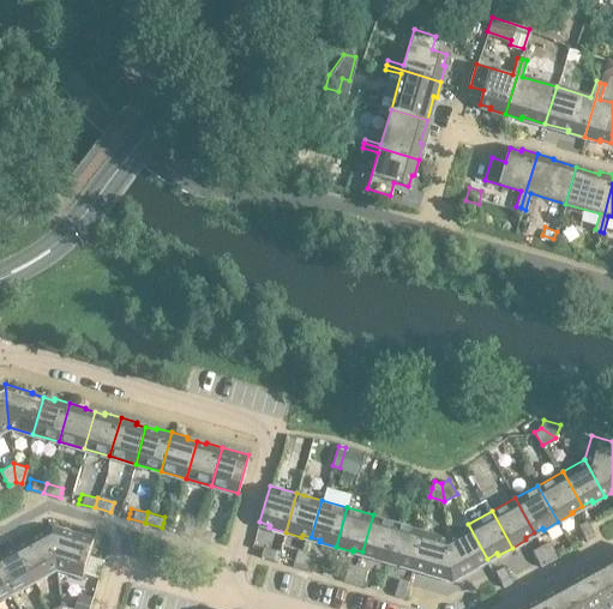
[(397,522),(373,514),(362,552),(371,554),(371,556),(386,561),(397,522)]
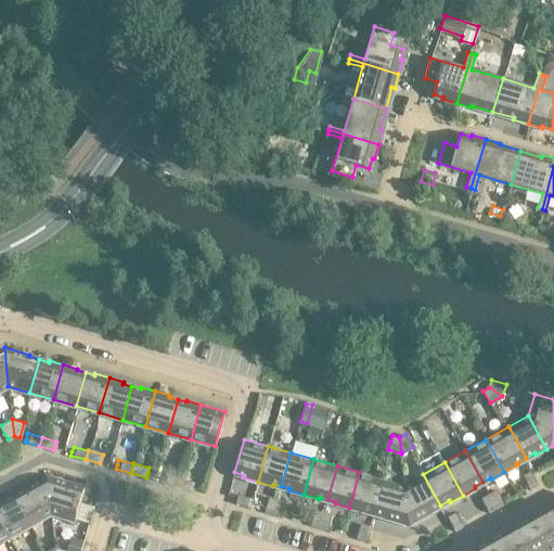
[(523,474),(528,485),(530,488),(538,484),(531,472),(530,470),(523,474)]
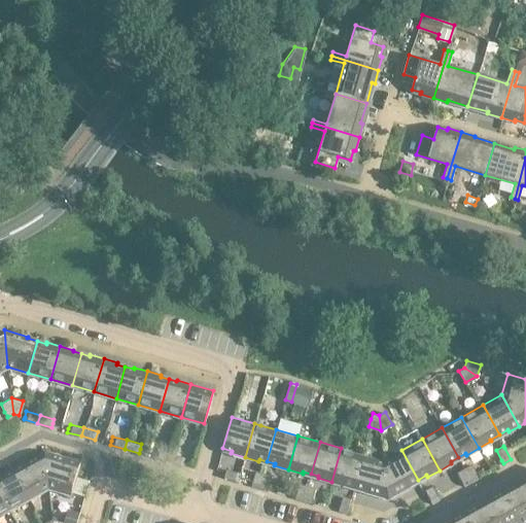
[(364,454),(341,448),(331,482),(346,486),(346,484),(355,487),(364,454)]
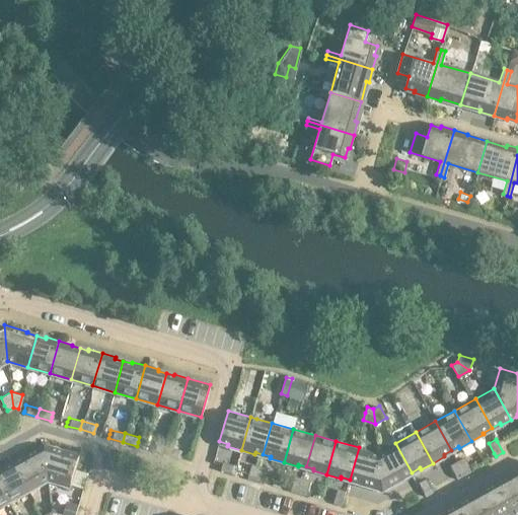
[(154,442),(153,446),(152,450),(165,454),(168,446),(154,442)]
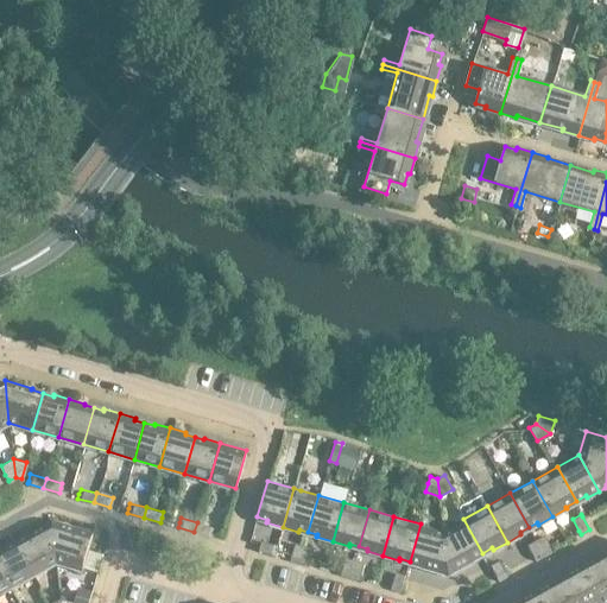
[(482,553),(463,519),(443,531),(448,572),(455,571),(474,560),(473,558),(482,553)]
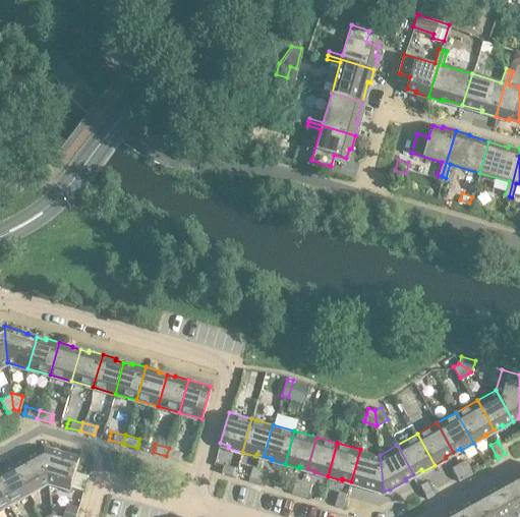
[(48,482),(44,448),(38,449),(31,453),(32,454),(22,459),(39,487),(48,482)]
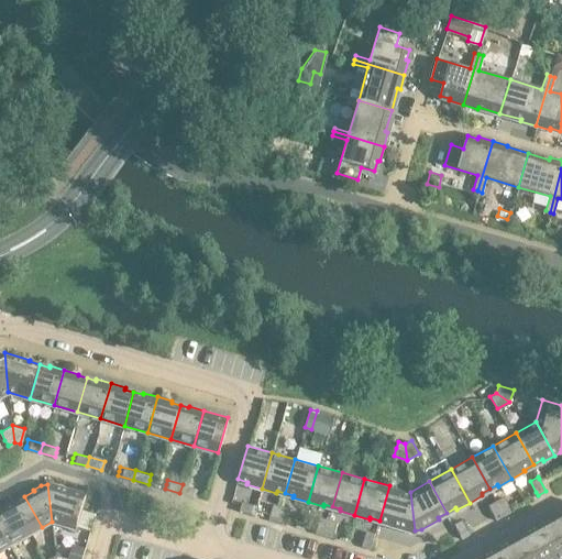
[(54,484),(47,484),(52,522),(75,528),(81,507),(86,493),(54,484)]
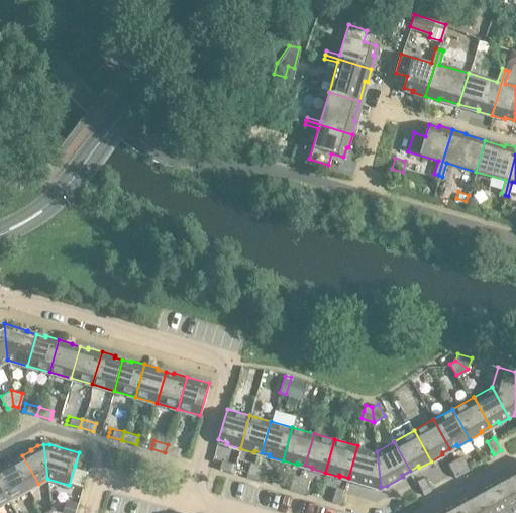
[(182,447),(168,444),(165,452),(179,456),(180,452),(182,447)]
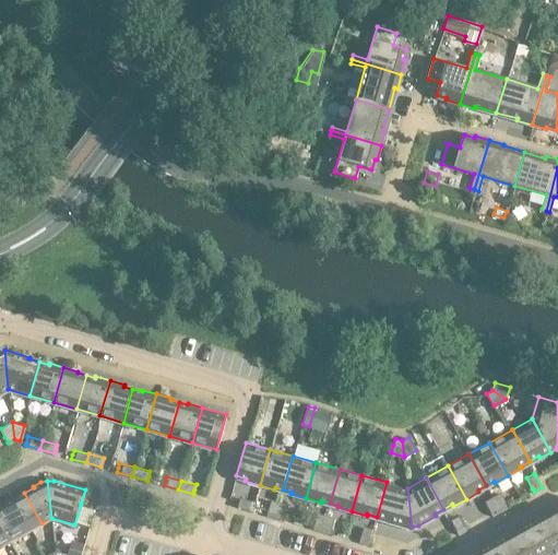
[(407,488),(387,482),(377,517),(388,520),(387,522),(404,527),(412,527),(407,488)]
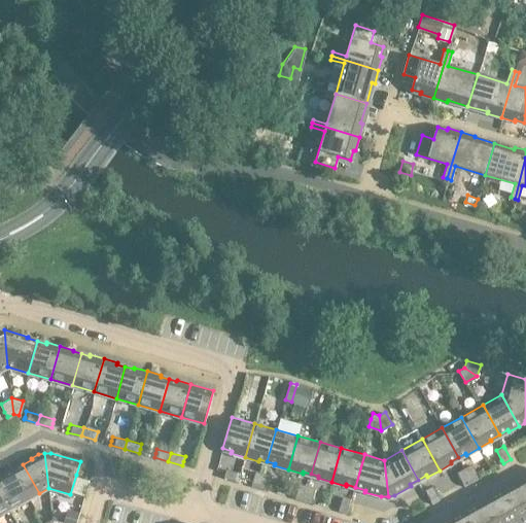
[(471,463),(464,467),(471,481),(479,477),(477,474),(471,463)]
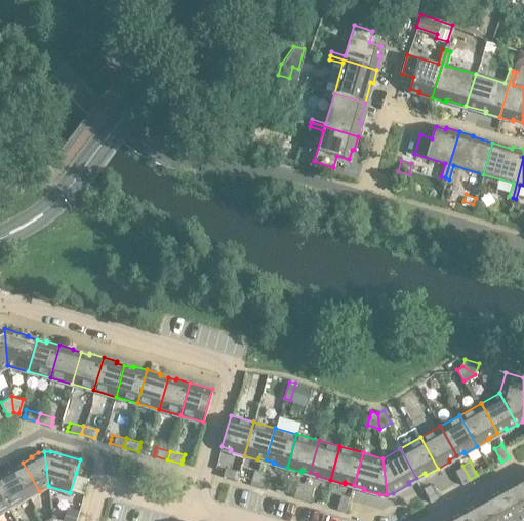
[(39,491),(23,463),(14,468),(13,466),(1,473),(17,504),(39,491)]
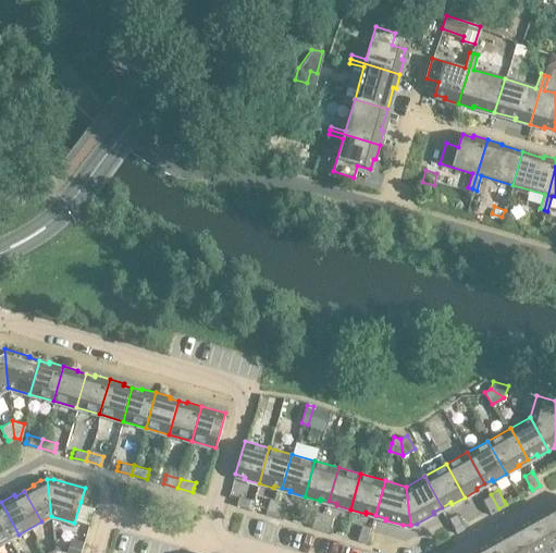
[(498,508),(491,494),(482,499),(490,513),(498,508)]
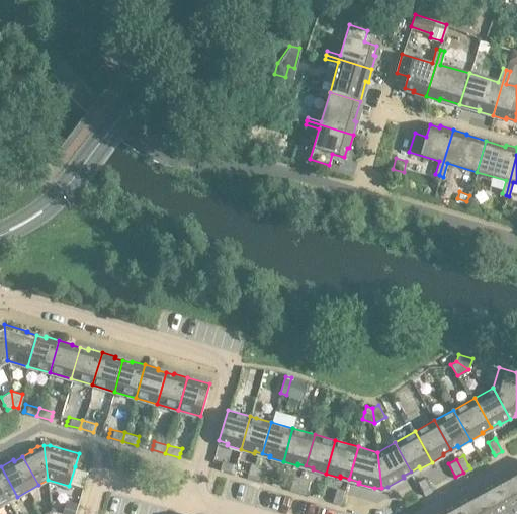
[(236,465),(222,460),(220,468),(234,473),(236,465)]
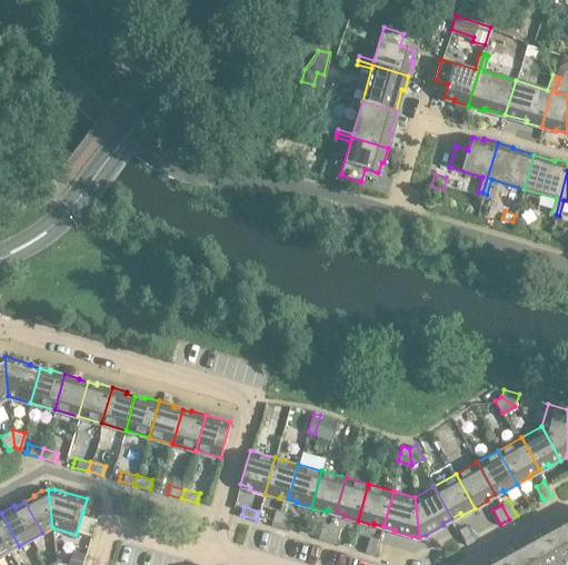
[(277,507),(272,519),(271,524),(280,526),(285,511),(277,507)]
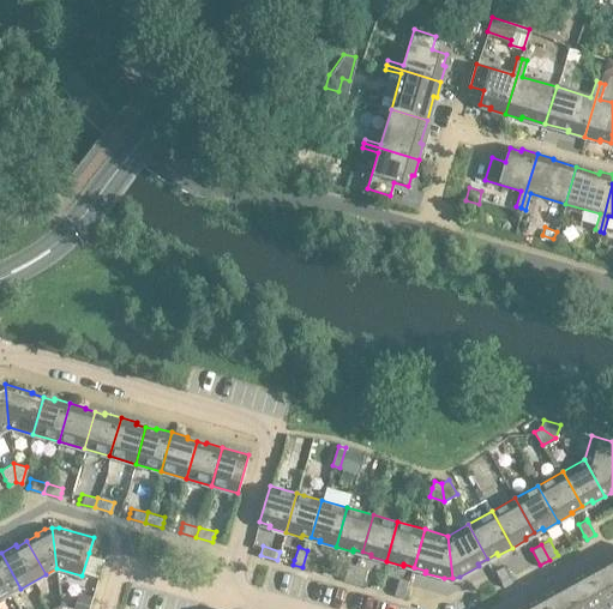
[(317,553),(307,550),(302,567),(312,570),(317,553)]
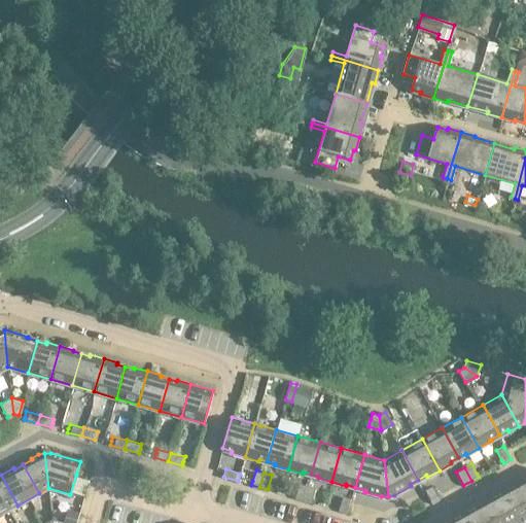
[(0,515),(18,506),(1,475),(0,476),(0,515)]
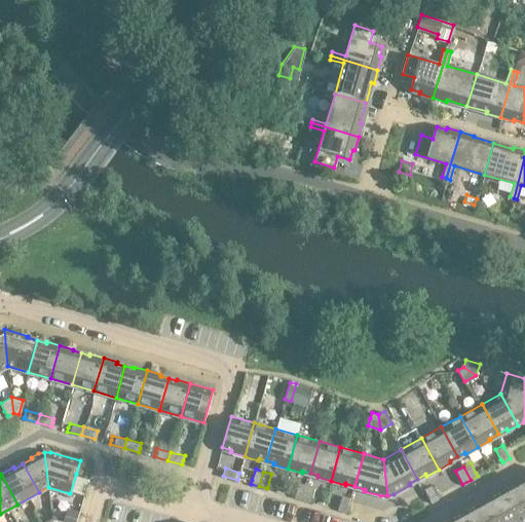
[(524,521),(524,483),(523,480),(502,490),(520,521),(524,521)]
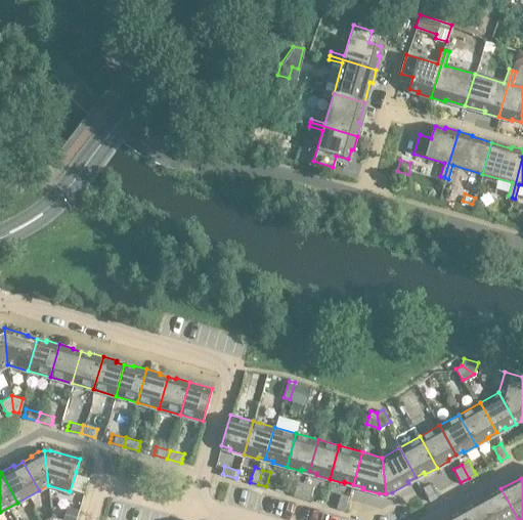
[(298,480),(294,490),(293,494),(301,496),(306,482),(298,480)]
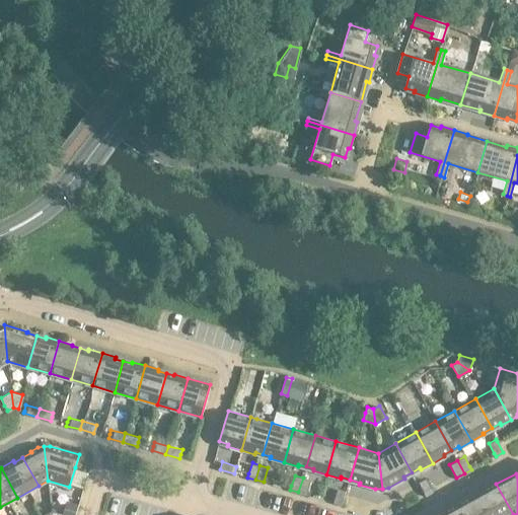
[(311,480),(303,477),(298,492),(306,495),(307,491),(311,480)]
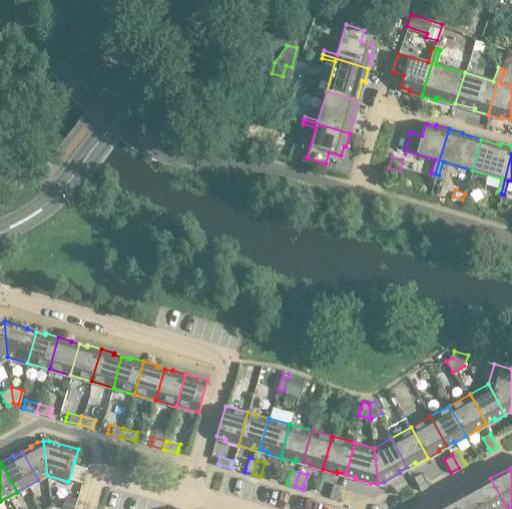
[(421,473),(413,477),(420,489),(428,485),(421,473)]
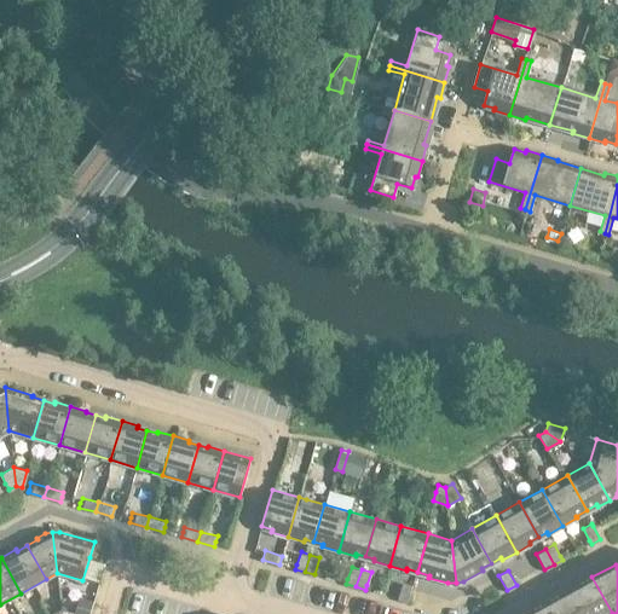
[(612,613),(591,577),(569,590),(582,613),(612,613)]
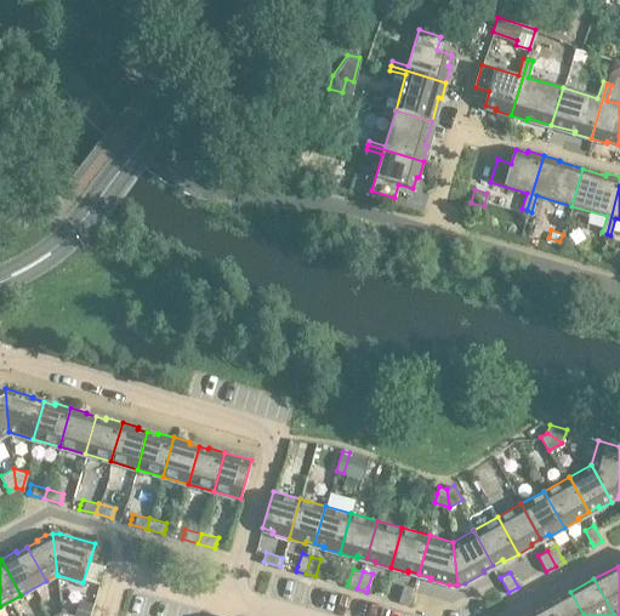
[(404,583),(400,597),(399,600),(409,604),(413,589),(414,586),(404,583)]
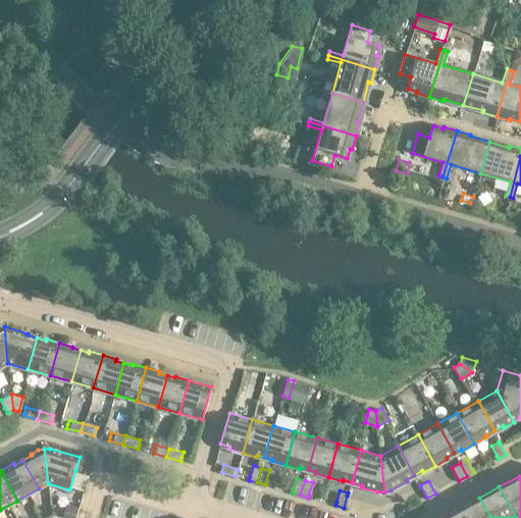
[(490,517),(479,498),(460,509),(464,517),(490,517)]
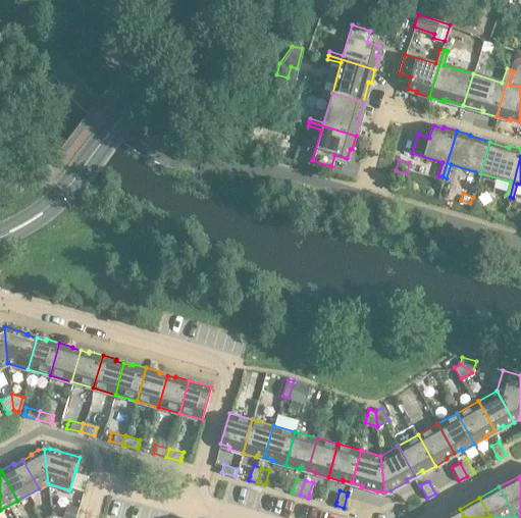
[(464,517),(460,509),(441,517),(464,517)]
